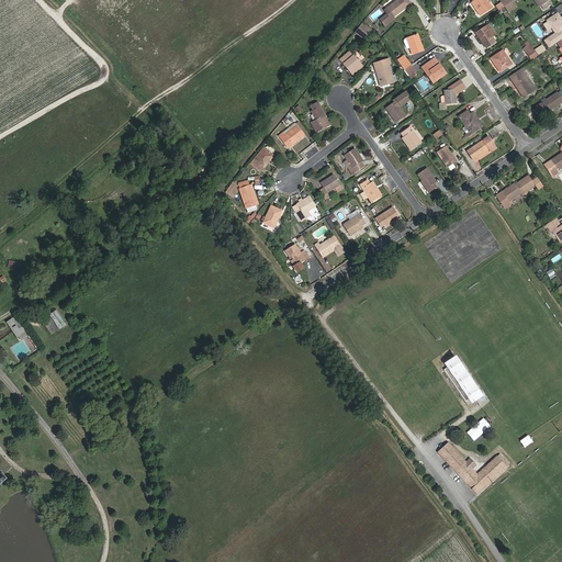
[(407,0),(405,0),(392,10),(394,14),(386,20),(390,24),(391,26),(401,19),(400,18),(414,7),(407,0)]
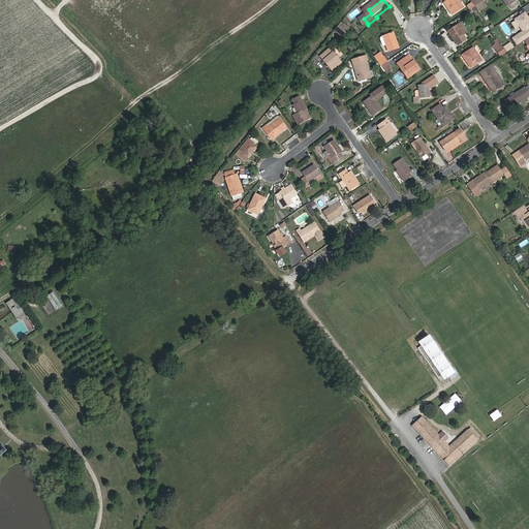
[(446,0),(448,2),(445,4),(455,17),(463,10),(455,0),(446,0)]
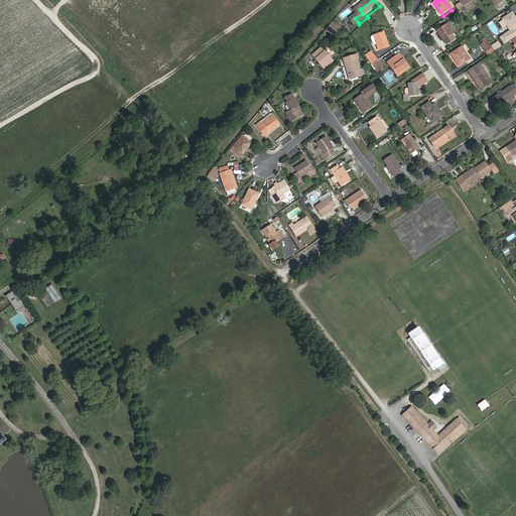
[(443,0),(452,10),(455,9),(447,0),(443,0)]
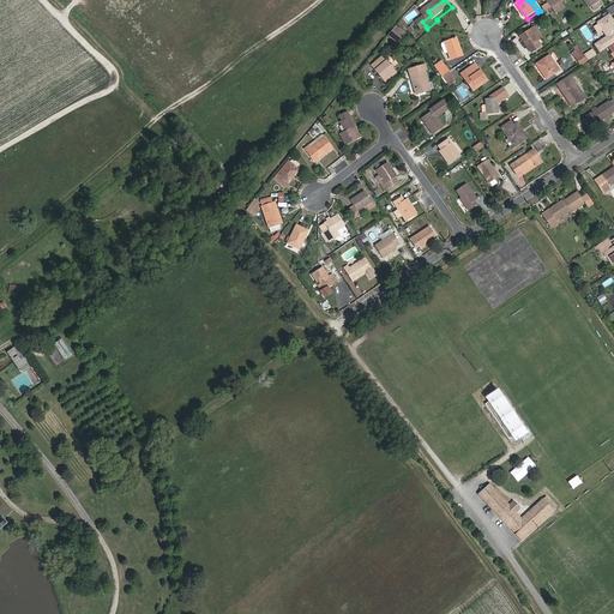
[(597,13),(606,7),(602,1),(594,7),(597,13)]
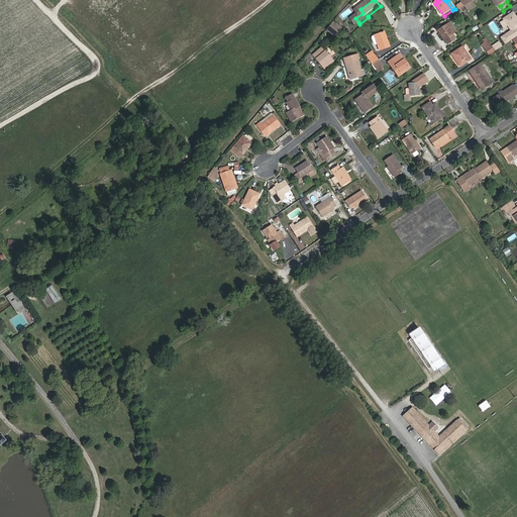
[(466,8),(470,13),(476,9),(472,4),(466,8)]
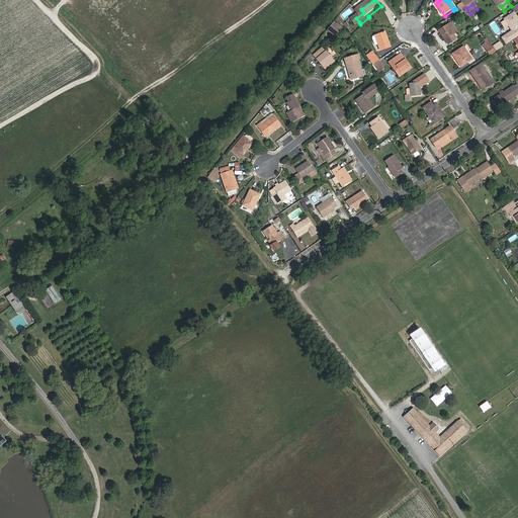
[(517,18),(515,14),(506,20),(514,32),(515,34),(517,31),(517,18)]
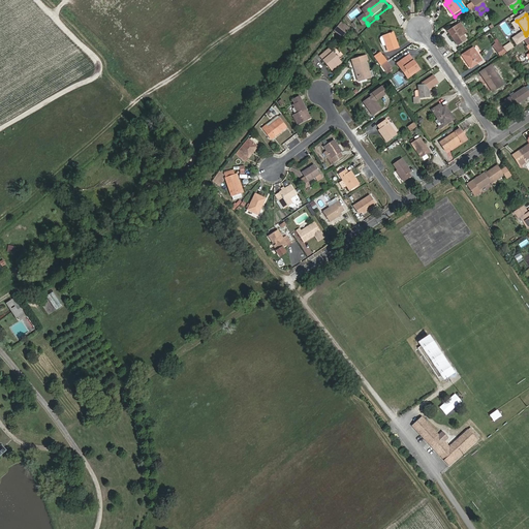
[(345,35),(349,29),(342,23),(337,29),(345,35)]
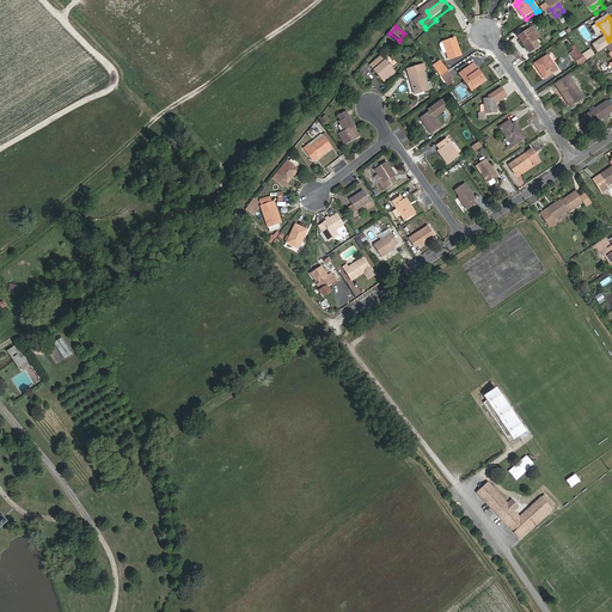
[(543,40),(534,29),(531,31),(538,42),(543,40)]
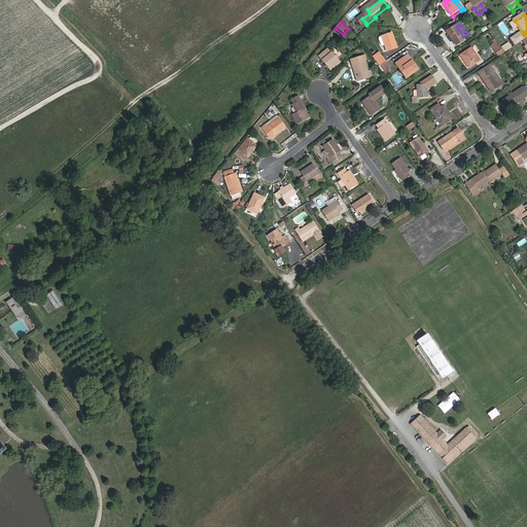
[(457,27),(449,32),(458,47),(466,41),(463,36),(457,27)]
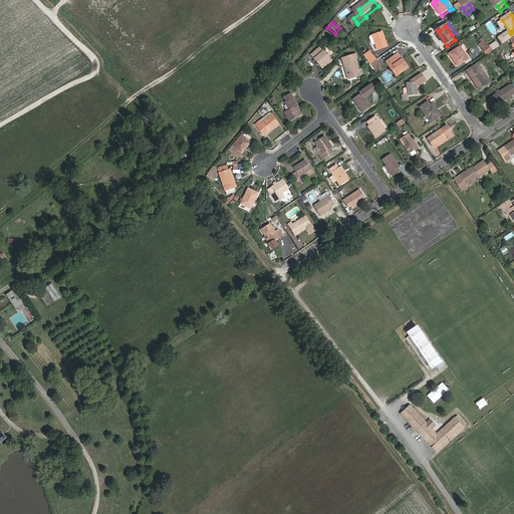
[(502,38),(506,44),(510,41),(513,38),(513,32),(511,34),(510,32),(502,38)]
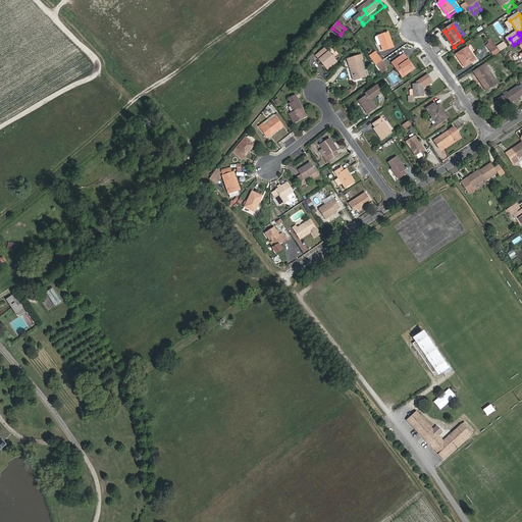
[(396,51),(390,36),(379,40),(384,55),(396,51)]
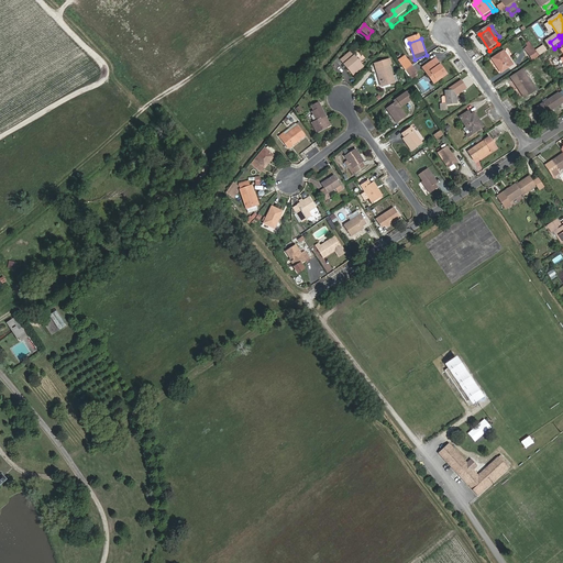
[(549,52),(545,47),(538,53),(540,57),(549,52)]
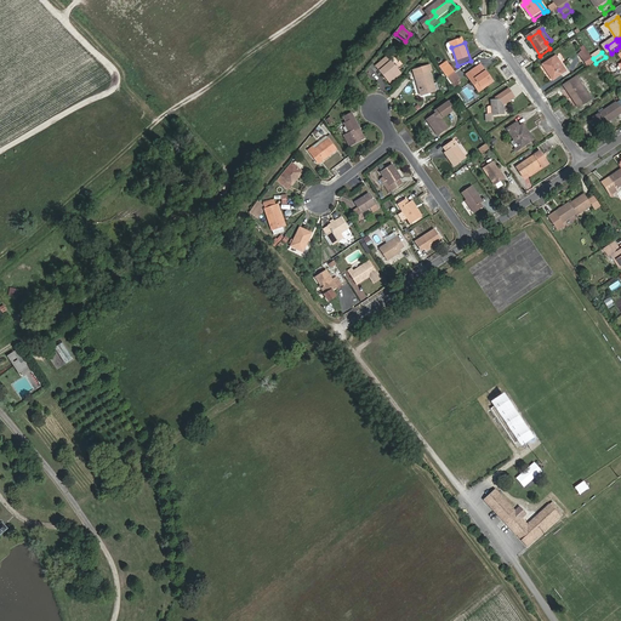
[(591,55),(584,60),(590,68),(596,63),(593,58),(591,55)]
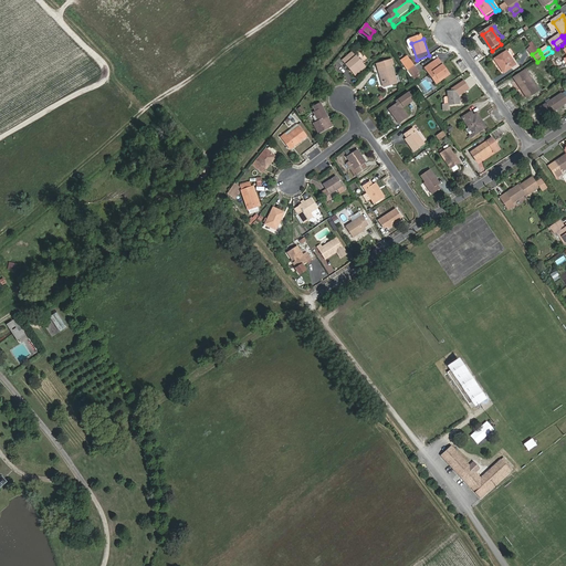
[(343,62),(349,71),(354,69),(357,73),(365,66),(354,52),(343,62)]
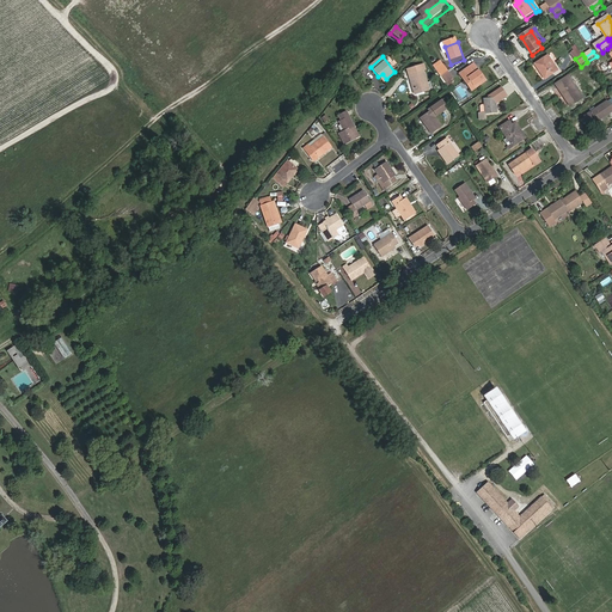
[(556,66),(550,57),(545,61),(550,68),(556,66)]
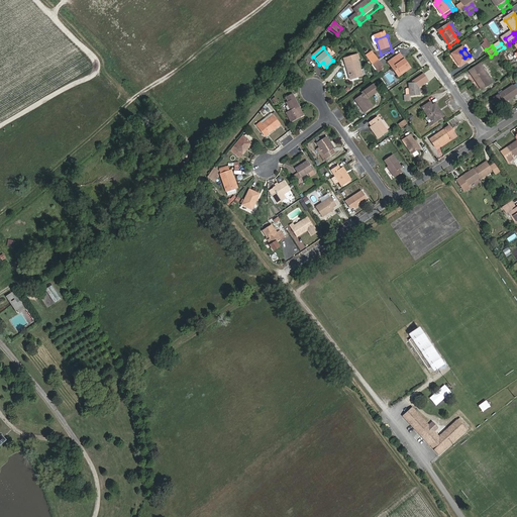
[(464,58),(460,52),(452,56),(461,70),(474,62),(470,56),(464,58)]
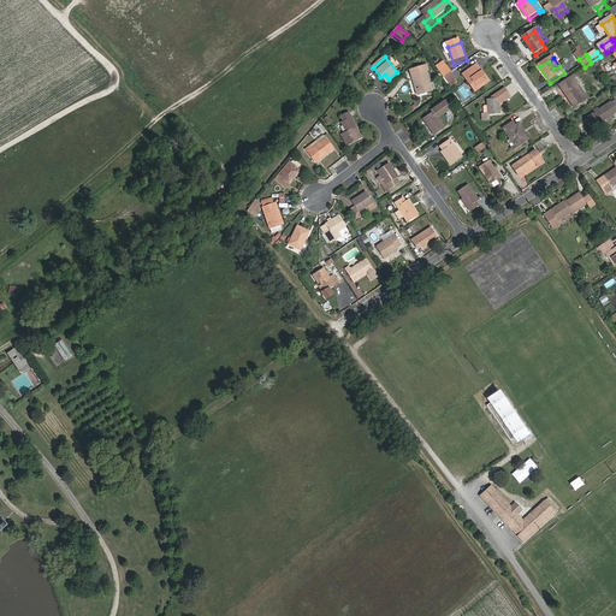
[(410,75),(414,88),(415,87),(418,94),(431,92),(426,71),(427,71),(426,65),(416,67),(418,73),(410,75)]
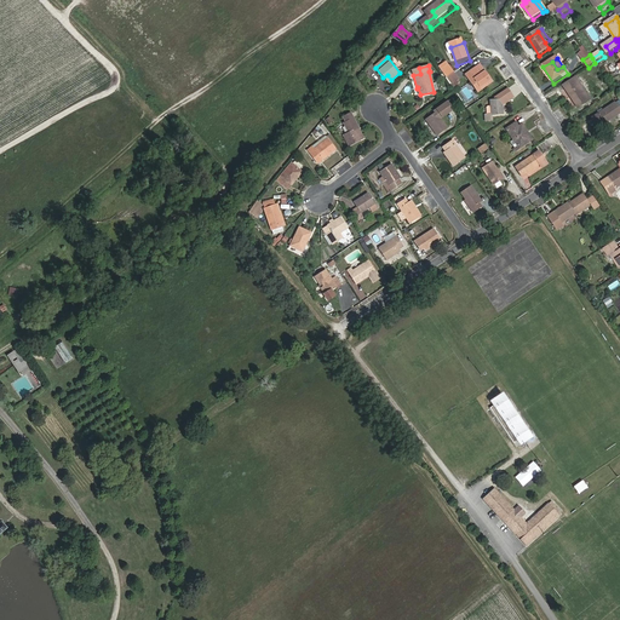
[(468,79),(474,89),(478,86),(483,93),(494,86),(482,68),(468,79)]
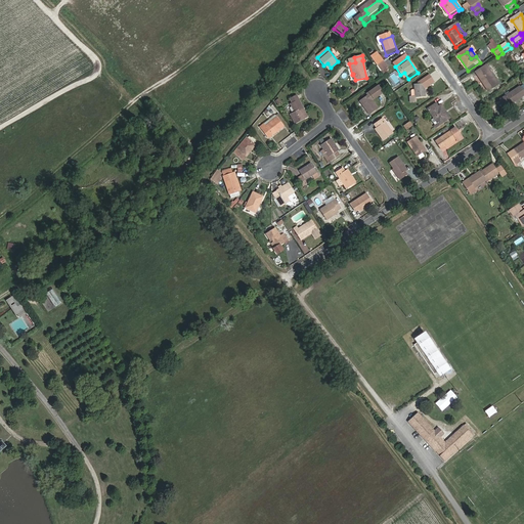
[(378,69),(385,64),(381,58),(375,62),(378,69)]
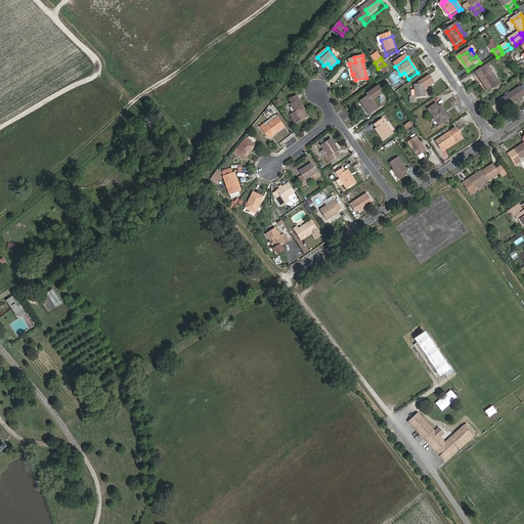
[(388,74),(390,72),(385,64),(378,69),(382,74),(384,77),(387,74),(388,74)]
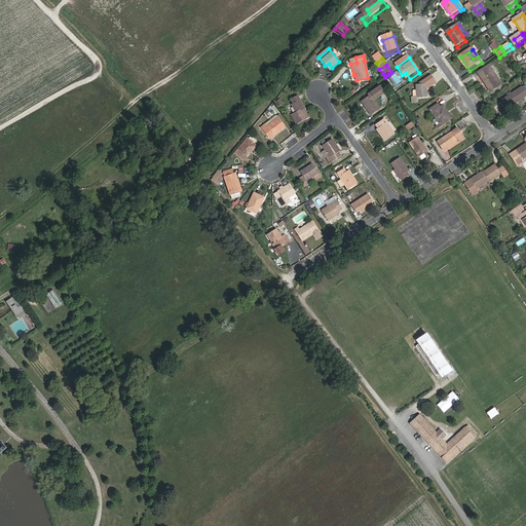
[(488,65),(476,73),(479,78),(487,72),(498,88),(502,85),(488,65)]
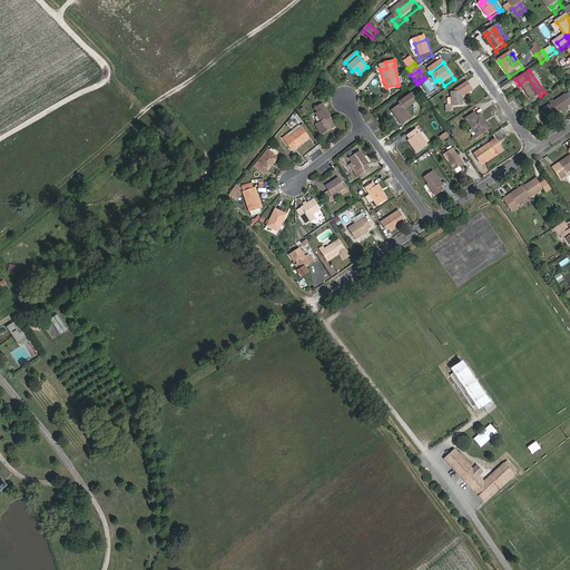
[(519,85),(531,102),(540,96),(528,78),(519,85)]
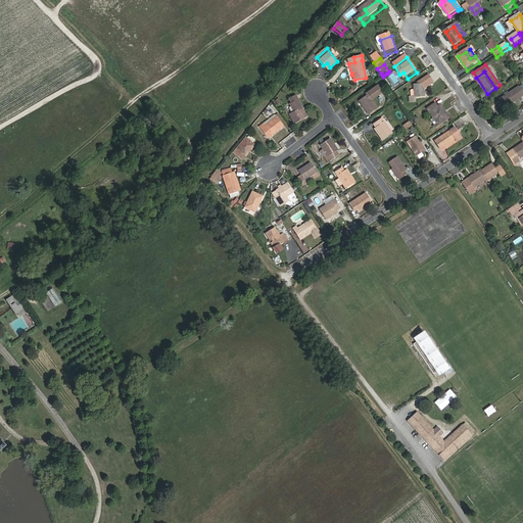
[(418,87),(415,87),(415,91),(411,91),(411,97),(410,97),(410,104),(415,103),(415,98),(425,98),(425,90),(434,84),(429,77),(418,85),(418,87)]
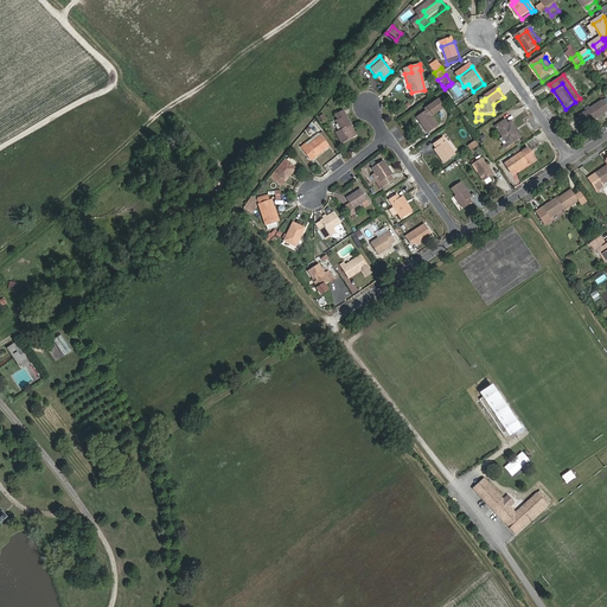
[(427,110),(417,116),(428,132),(438,125),(432,116),(445,108),(439,100),(426,108),(427,110)]
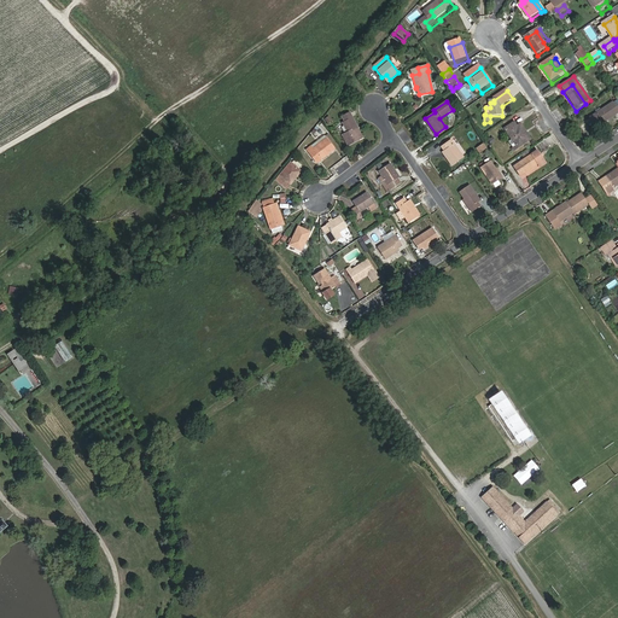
[(617,116),(617,109),(614,104),(592,120),(598,129),(617,116)]
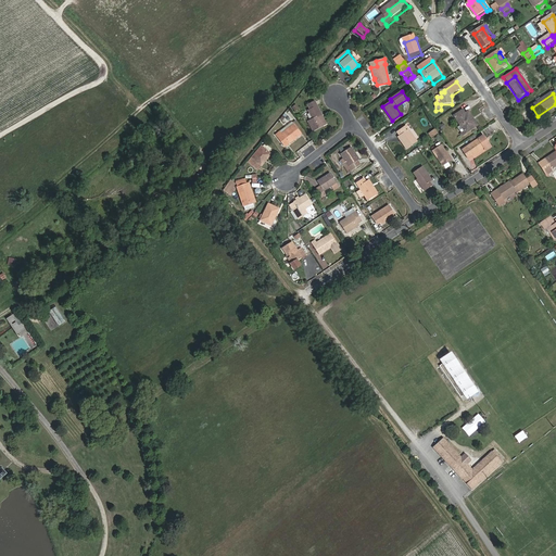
[(324,116),(317,104),(310,108),(307,109),(312,117),(308,119),(313,129),(323,125),(319,118),(324,116)]
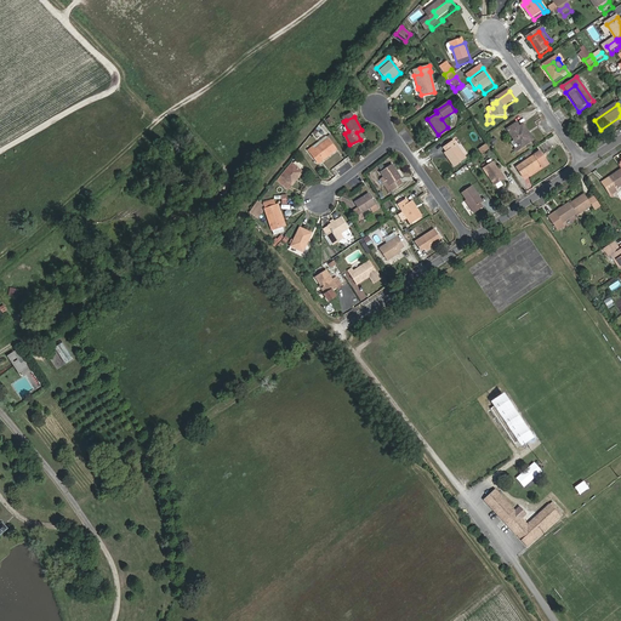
[(523,152),(536,142),(533,137),(530,140),(522,129),(520,130),(517,125),(508,132),(523,152)]
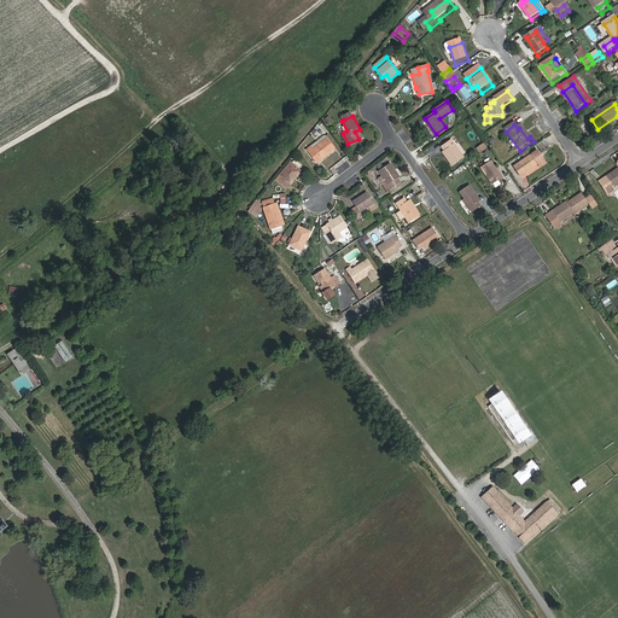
[(530,136),(523,126),(519,128),(528,139),(530,136)]
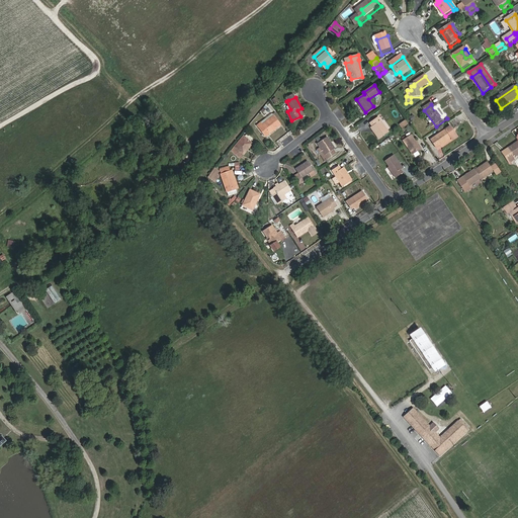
[(274,117),(272,115),(262,124),(264,126),(274,117)]
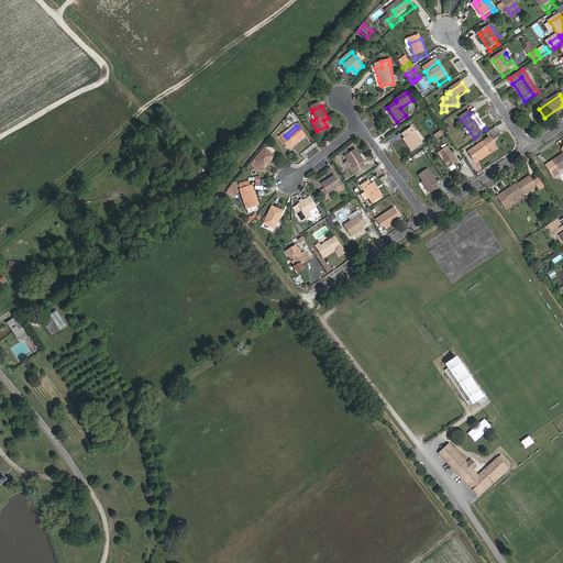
[(287,138),(285,135),(280,139),(291,150),(306,136),(298,128),(287,138)]
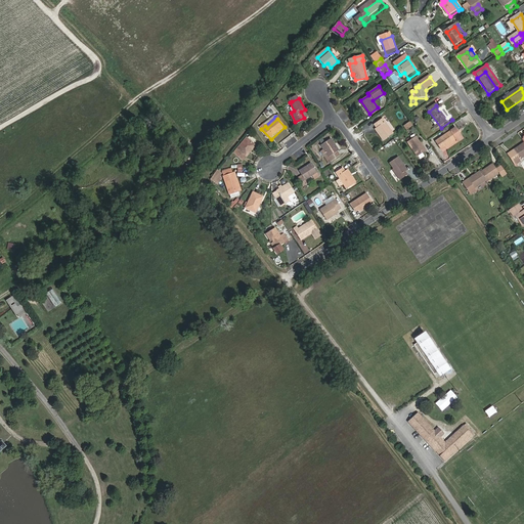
[(379,131),(377,133),(383,141),(394,134),(385,121),(376,128),(379,131)]
